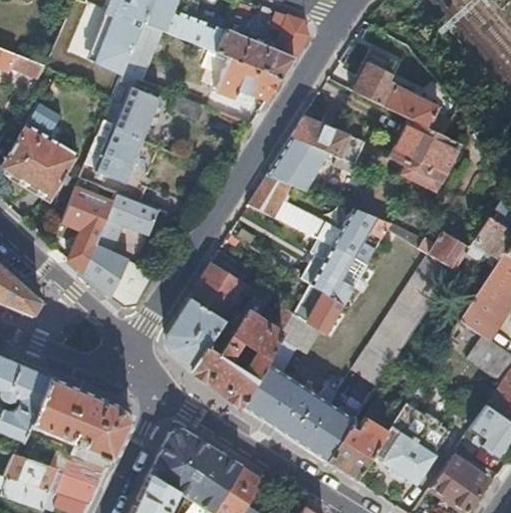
[(174,10),(178,0),(119,0),(115,12),(129,18),(121,37),(107,32),(96,61),(121,71),(132,47),(133,48),(143,23),(155,28),(165,32),(174,10)]
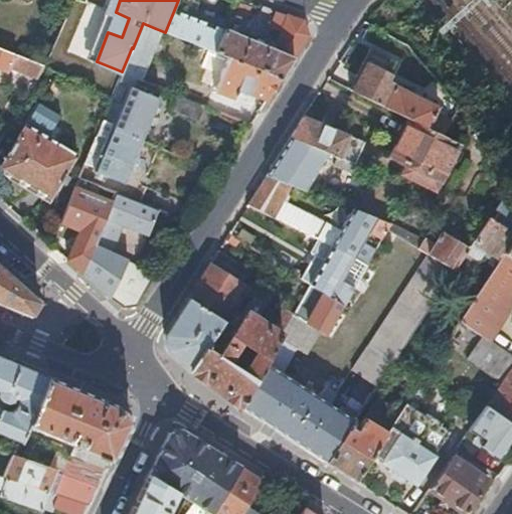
[(226,30),(174,10),(165,32),(216,52),(226,30)]
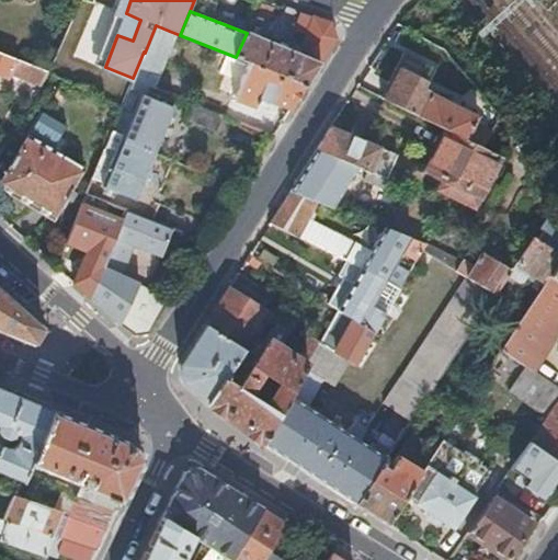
[(274,44),(247,33),(236,57),(249,63),(250,63),(308,84),(337,40),(332,23),(315,18),(300,54),(280,46),(282,42),(276,40),(274,44)]
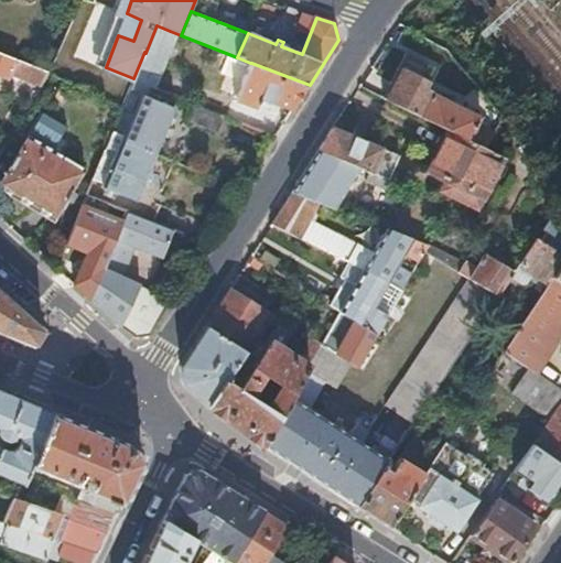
[(133,78),(137,79),(158,88),(164,71),(154,66),(170,31),(157,25),(146,53),(144,52),(133,78)]
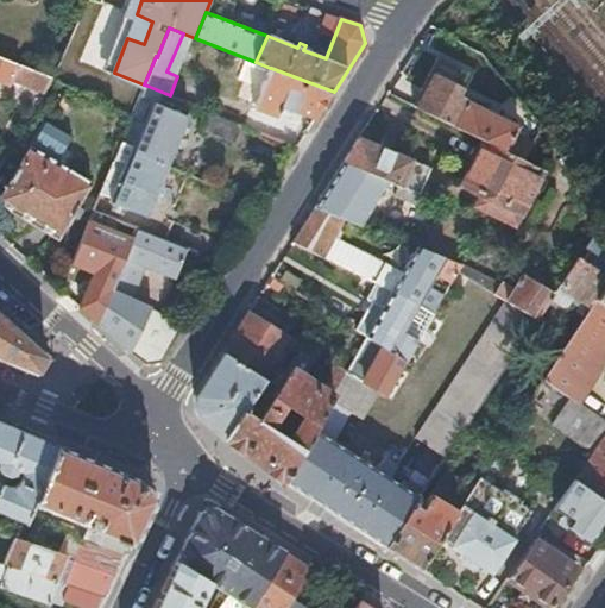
[(52,79),(0,57),(0,79),(12,83),(13,79),(46,92),(52,79)]
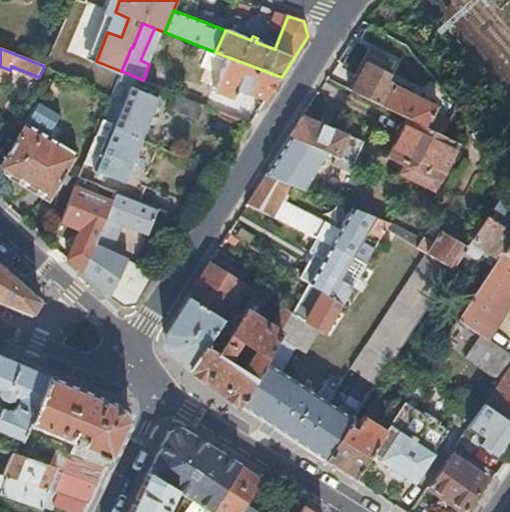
[(443,133),(450,121),(434,112),(437,106),(387,81),(396,61),(369,48),(350,87),(410,117),(443,133)]
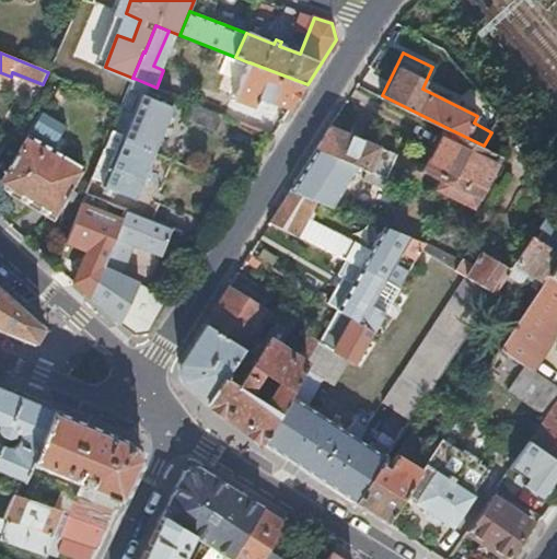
[(291,111),(308,84),(250,62),(248,62),(234,100),(256,108),(260,99),(291,111)]
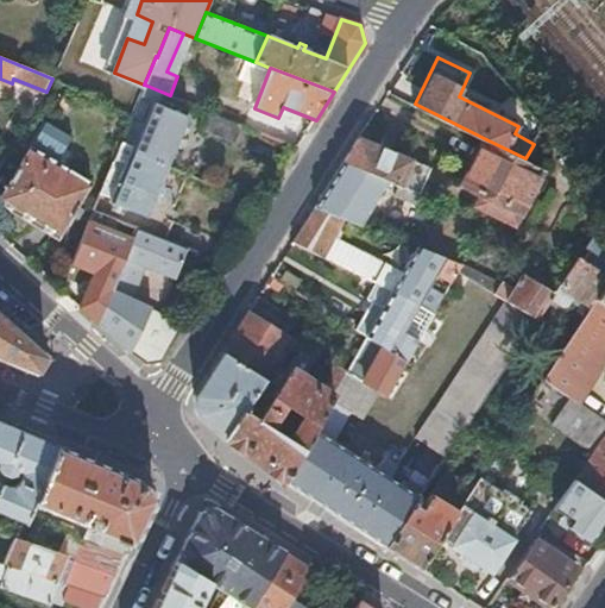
[(134,148),(124,143),(121,148),(169,168),(189,117),(153,102),(134,148)]
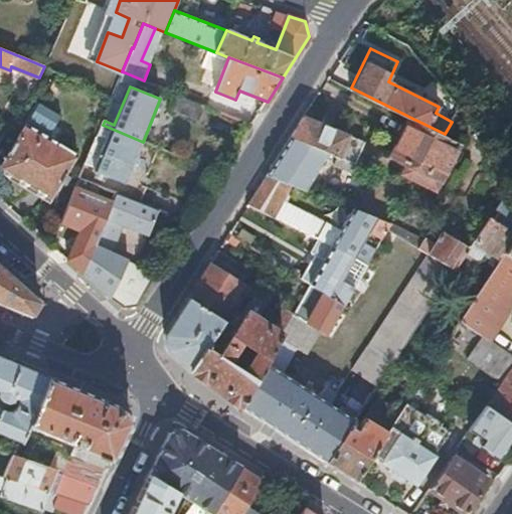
[(205,106),(180,96),(174,110),(199,120),(205,106)]
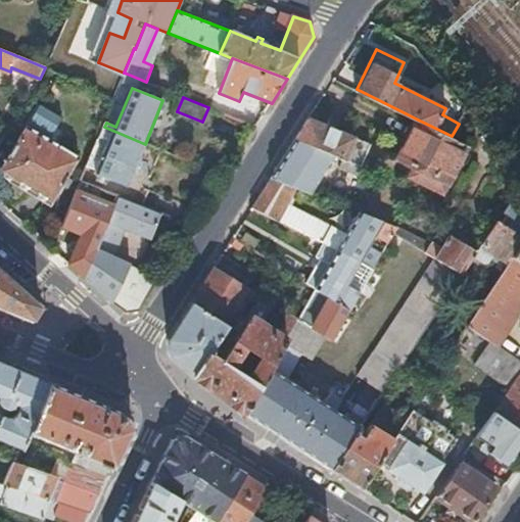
[(55,135),(64,120),(43,106),(34,122),(55,135)]
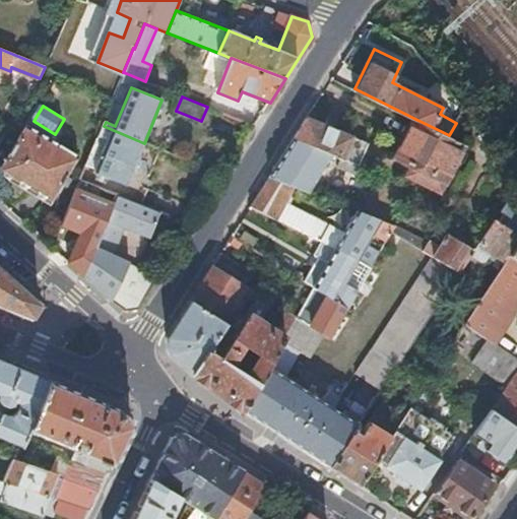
[(370,143),(309,118),(298,136),(272,177),(295,186),(310,192),(314,186),(319,188),(321,184),(316,182),(333,153),(361,166),(368,148),(370,143)]
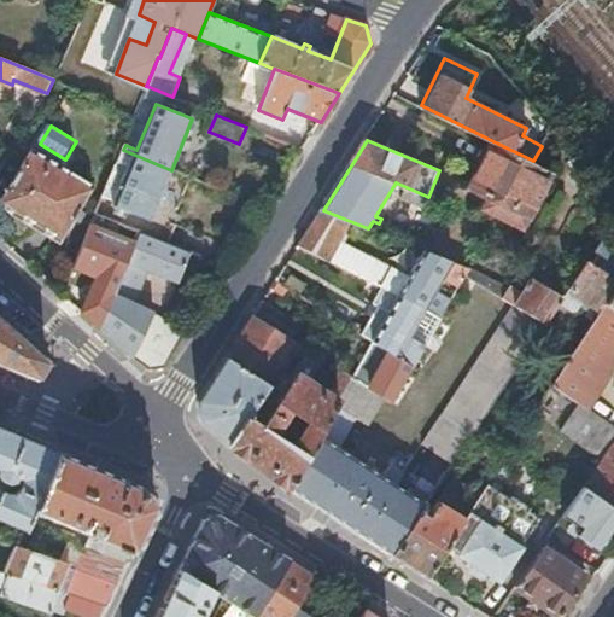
[(533,162),(533,161),(493,141),(472,187),(491,197),(486,208),(525,227),(553,172),(533,162)]
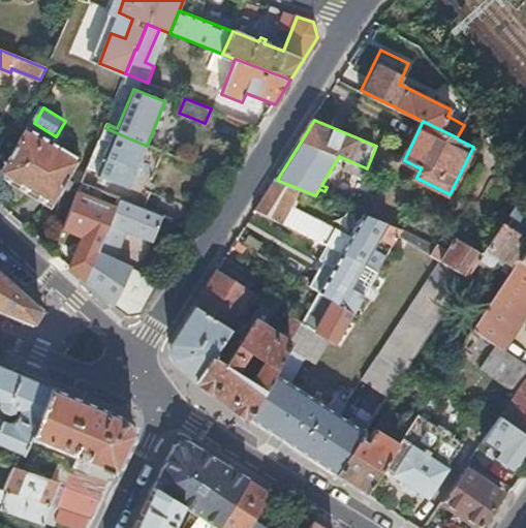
[(28,128),(0,175),(0,177),(51,208),(80,160),(28,128)]
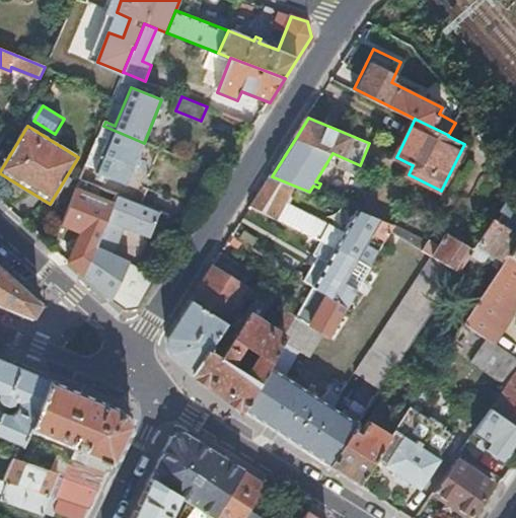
[(144,143),(103,126),(97,140),(107,144),(95,173),(127,186),(144,143)]
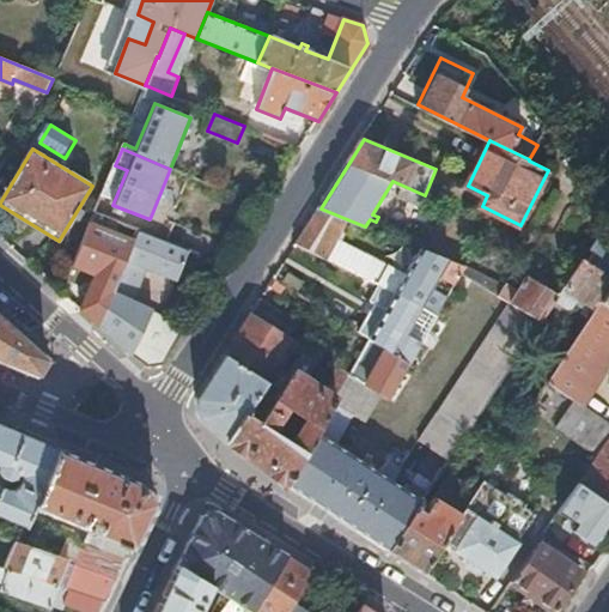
[(347,219),(321,208),(298,243),(377,284),(383,272),(364,261),(367,255),(338,238),(347,219)]
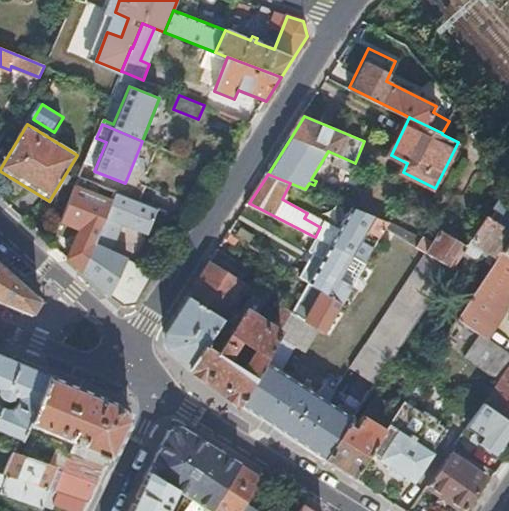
[(103,225),(116,192),(100,186),(96,195),(82,189),(85,180),(79,178),(52,244),(84,273),(103,225)]
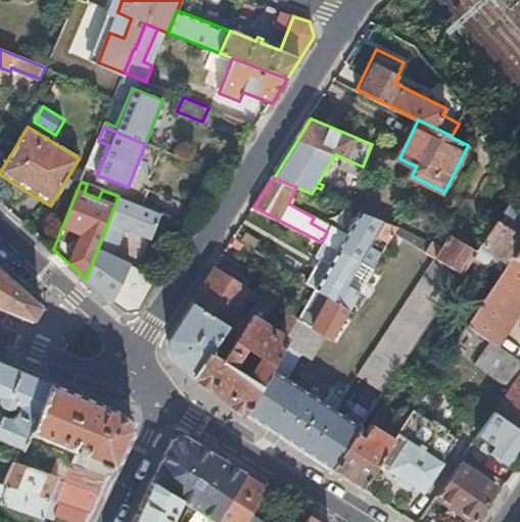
[(113,303),(130,265),(113,258),(125,231),(151,241),(162,212),(119,196),(105,230),(86,279),(113,303)]
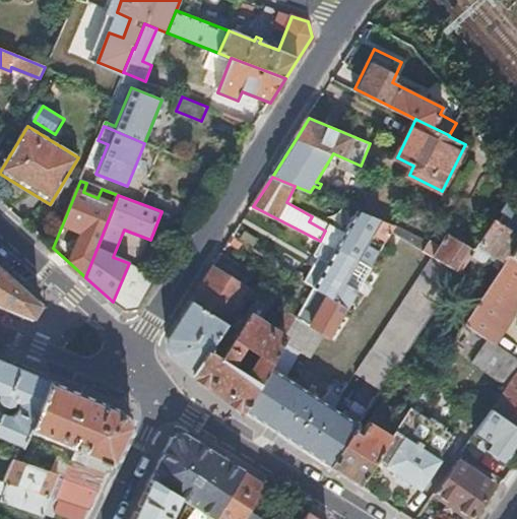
[(396,226),(359,211),(336,249),(364,263),(367,257),(362,255),(370,242),(385,248),(394,231),(396,226)]
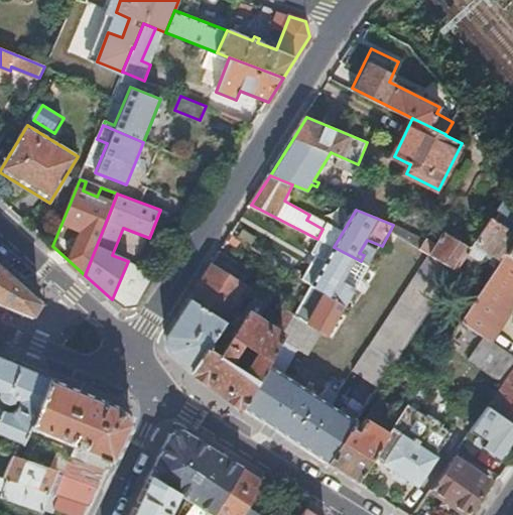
[(512,231),(492,217),(471,248),(472,249),(469,253),(482,262),(490,251),(496,255),(493,260),(500,265),(508,253),(512,246),(512,231)]
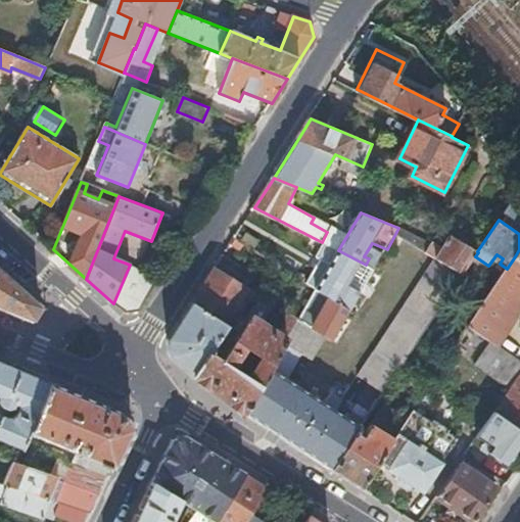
[(478,252),(477,251),(452,235),(442,248),(433,243),(427,252),(437,259),(462,275),(463,276),(475,256),(478,252)]
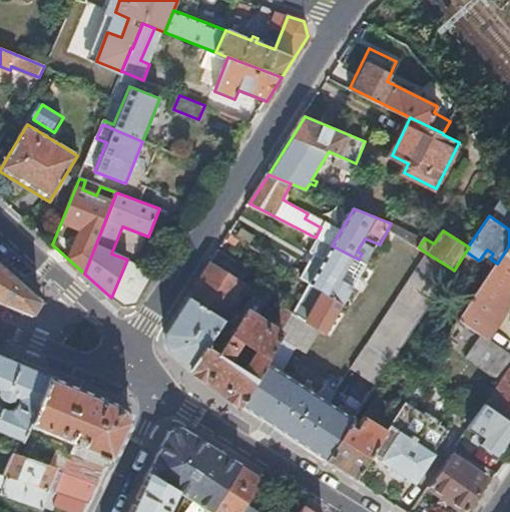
[(362,276),(368,265),(359,260),(332,245),(321,239),(313,252),(324,260),(311,283),(313,284),(327,292),(327,291),(346,302),(358,282),(353,279),(350,285),(342,280),(348,268),(362,276)]
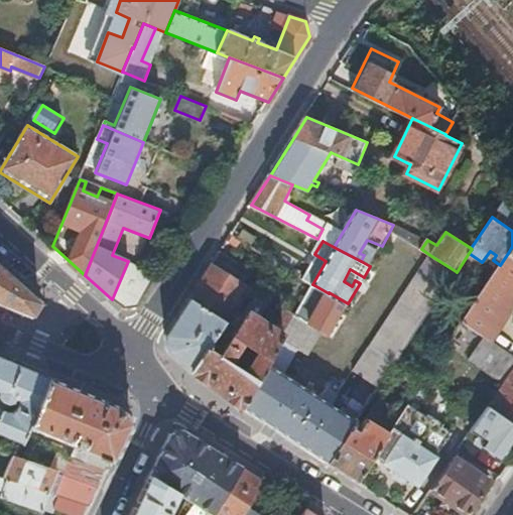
[(240,261),(222,250),(214,264),(232,275),(240,261)]
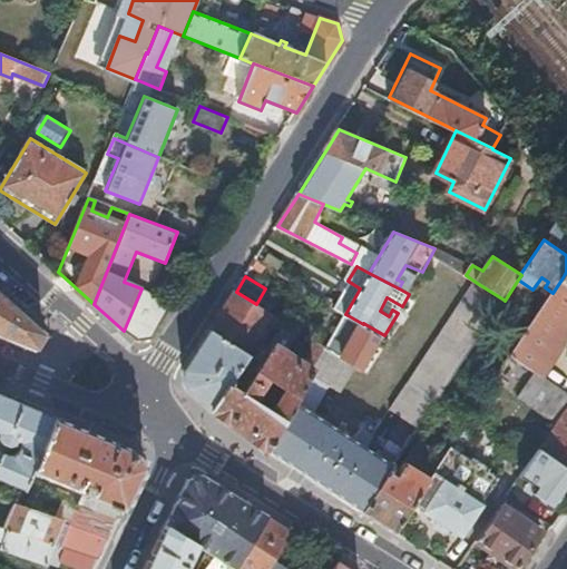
[(566,283),(561,280),(553,293),(511,355),(536,372),(545,378),(566,343),(566,283)]
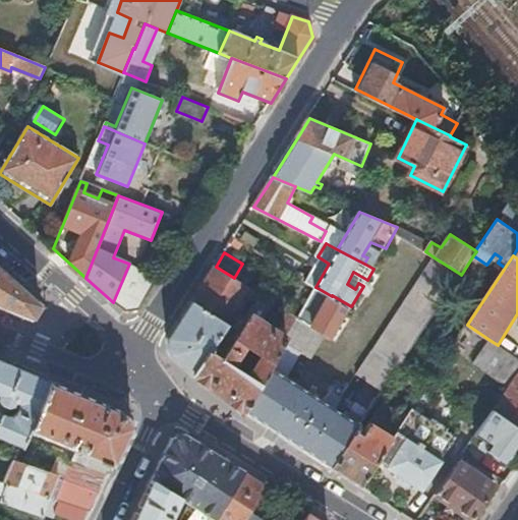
[(378,399),(461,275),(460,274),(436,258),(351,385),(377,403),(379,400),(378,399)]
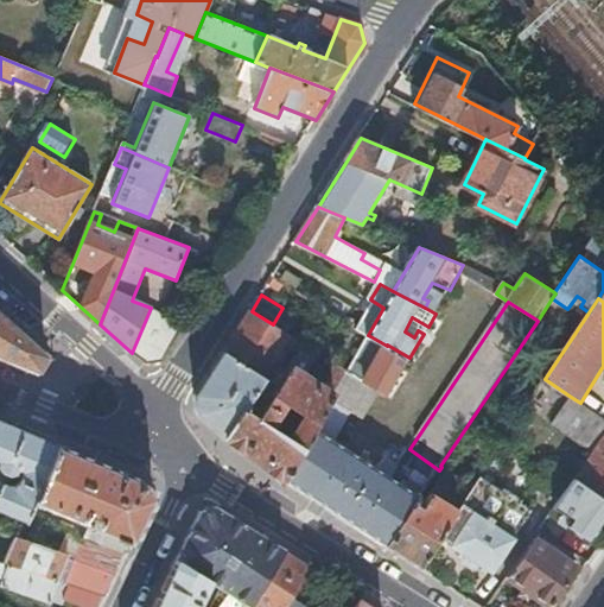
[(198,415),(226,436),(243,409),(245,410),(252,398),(258,402),(261,396),(260,394),(264,389),(260,386),(264,379),(268,381),(278,366),(272,361),(284,343),(298,353),(304,343),(273,324),(252,311),(197,396),(198,415)]
